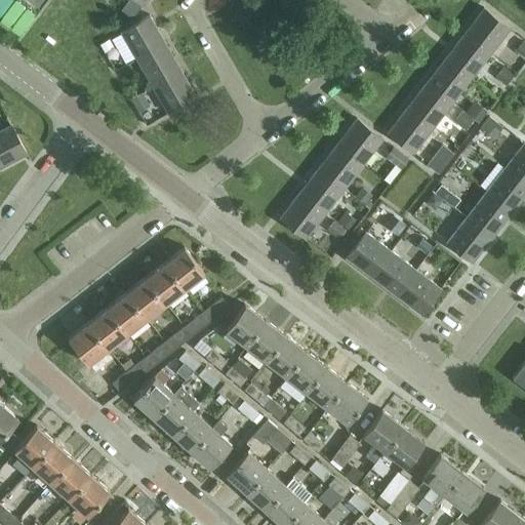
[(126,0),(121,7),(132,15),(142,2),(144,4),(146,0),(126,0)]
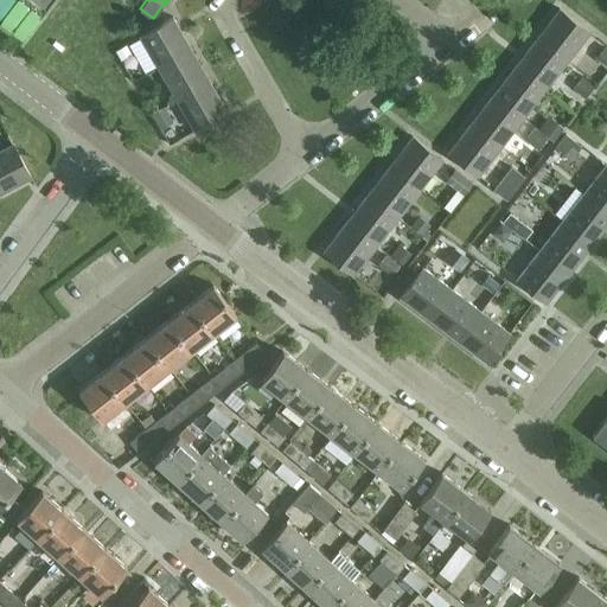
[(536,38),(567,62),(589,32),(558,8),(536,38)]
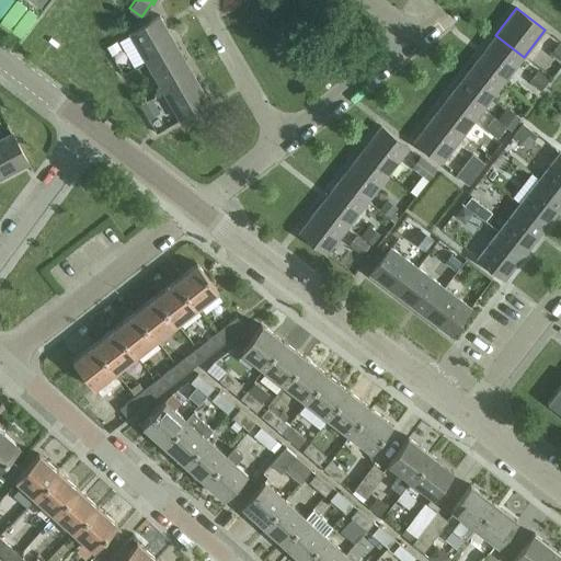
[(147,61),(176,44),(160,14),(129,32),(147,61)]
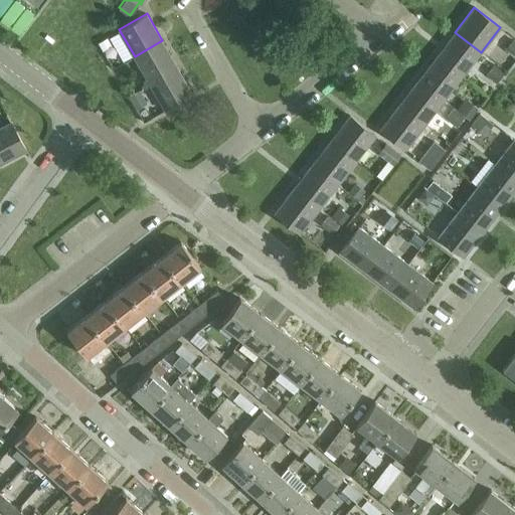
[(463,76),(481,52),(455,32),(437,56),(463,76)]
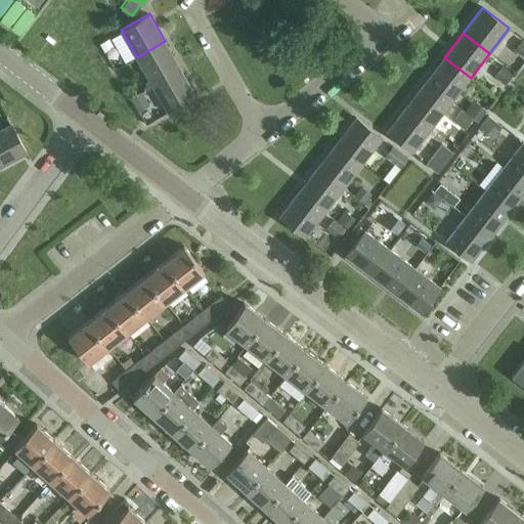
[(153,84),(180,68),(165,41),(137,57),(153,84)]
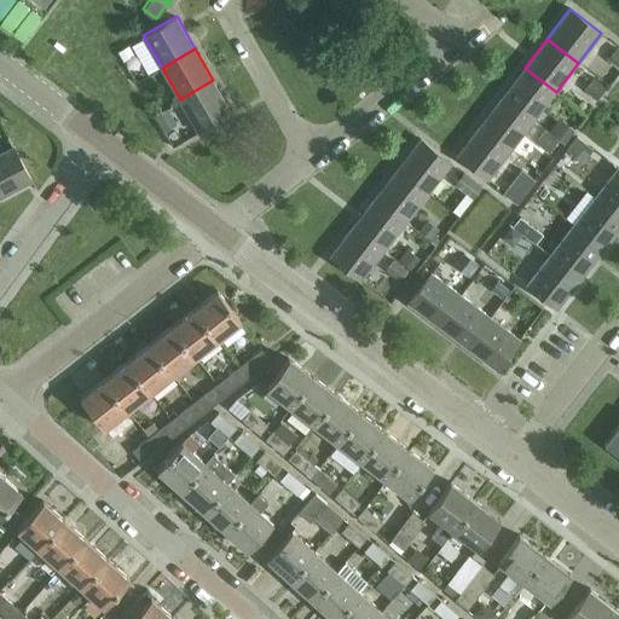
[(533,120),(556,92),(525,68),(502,96),(533,120)]
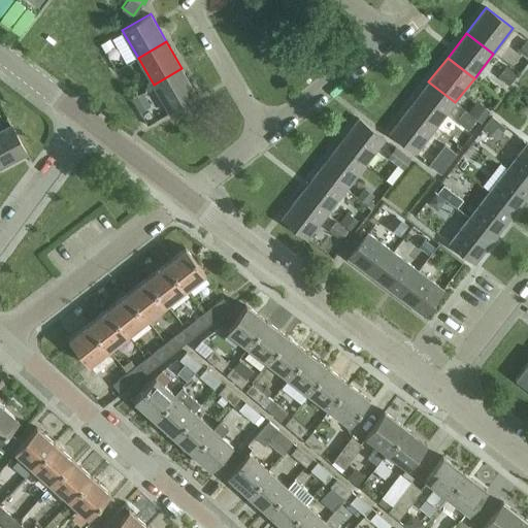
[(182,68),(154,85),(169,112),(197,96),(182,68)]
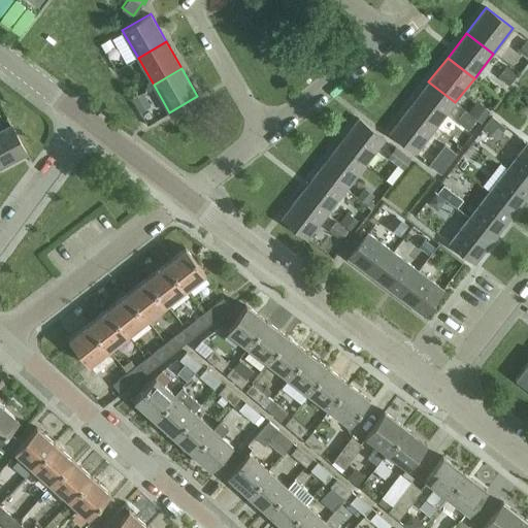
[(436,127),(455,102),(428,81),(409,106),(436,127)]
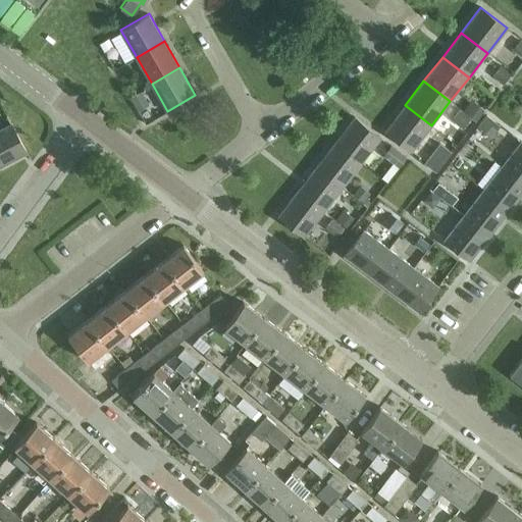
[(473,118),(484,95),(469,88),(459,111),(473,118)]
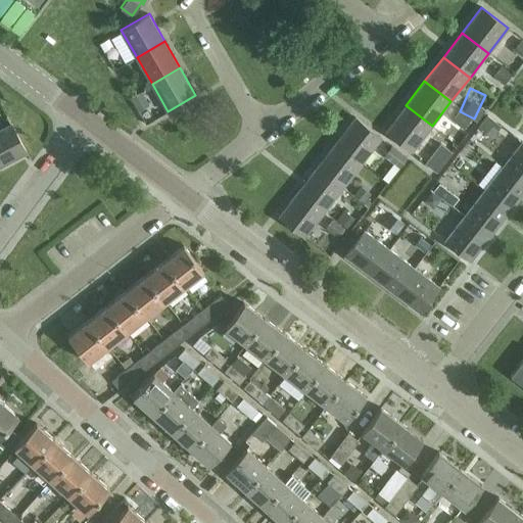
[(413,151),(432,126),(406,105),(386,131),(413,151)]
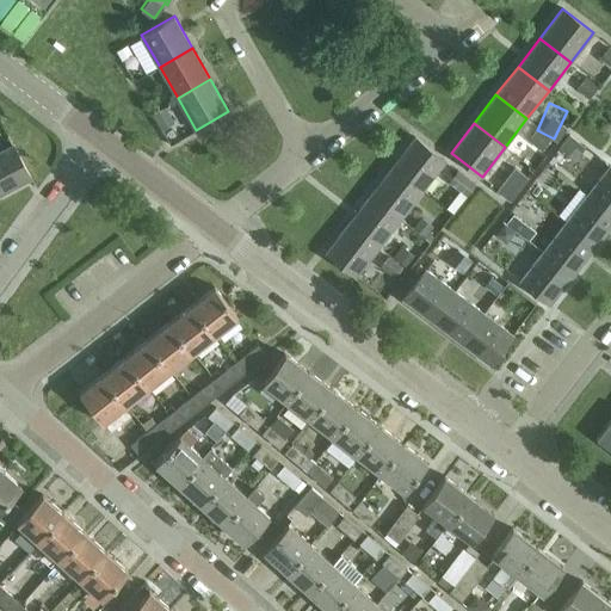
[(393,166),(423,190),(445,160),(415,137),(393,166)]
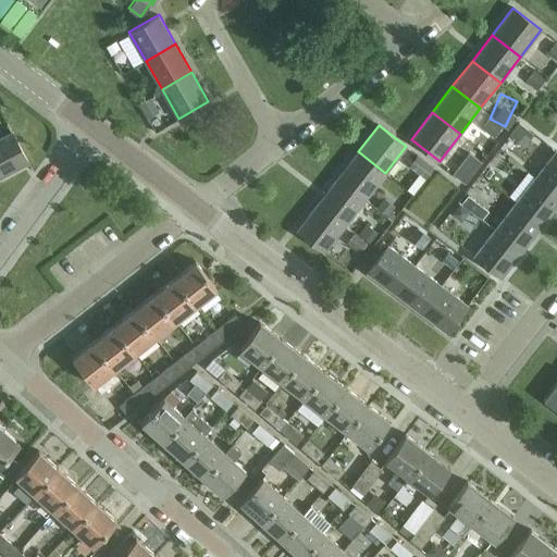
[(0,137),(0,175),(27,161),(12,131),(0,137)]
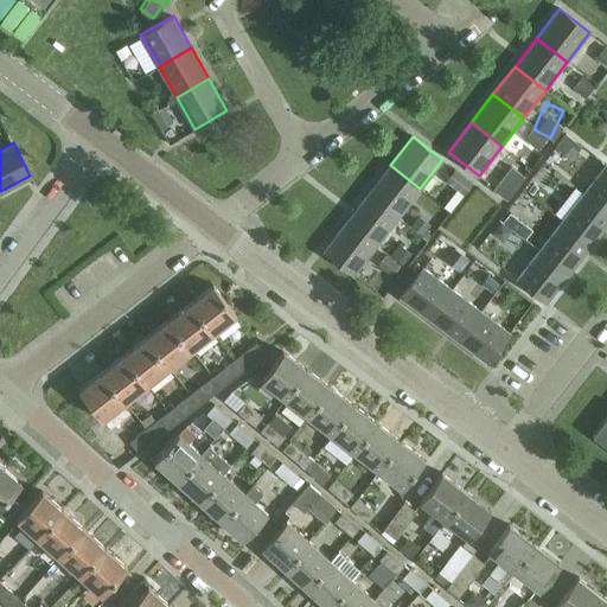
[(397,216),(420,189),(390,165),(368,193),(397,216)]
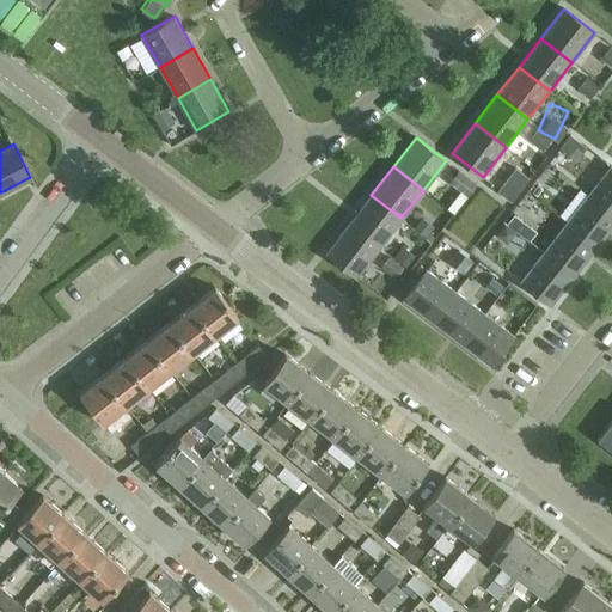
[(588,196),(611,214),(611,167),(611,166),(588,196)]
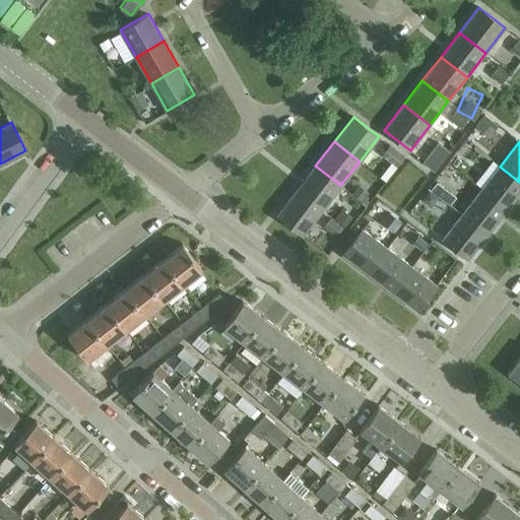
[(395,167),(403,156),(389,144),(381,154),(395,167)]
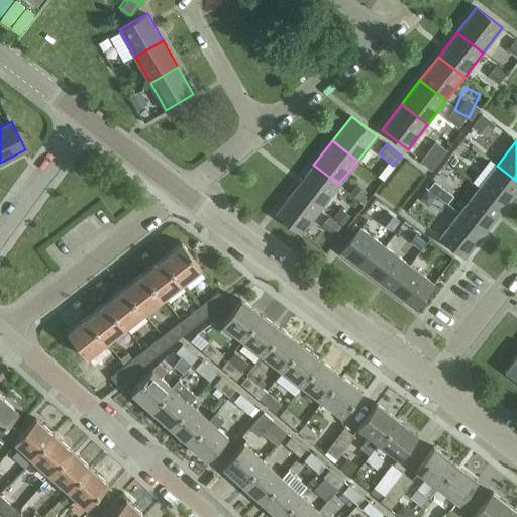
[(320,208),(338,184),(313,165),(295,188),(320,208)]
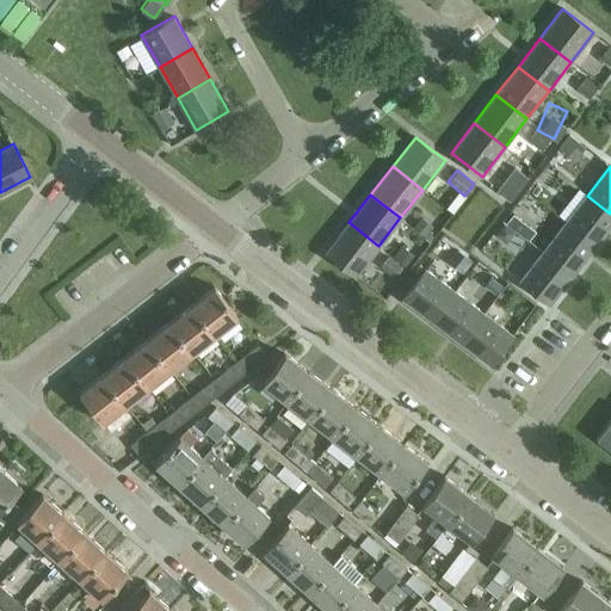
[(594,247),(610,226),(610,214),(587,196),(565,223),(594,247)]
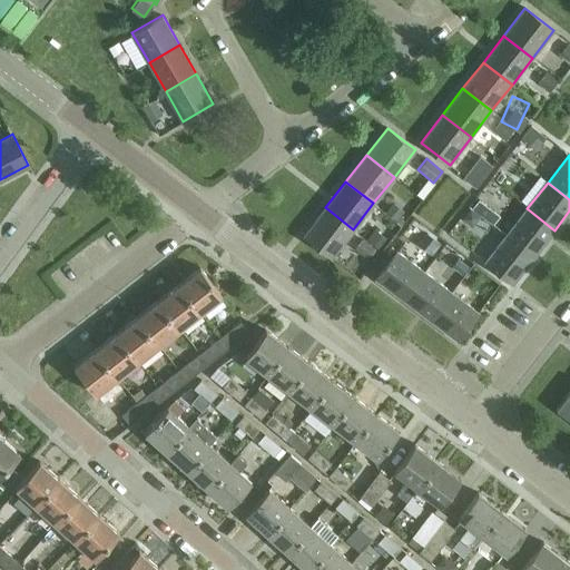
[(332,256),(353,229),(325,207),(304,235),(332,256)]
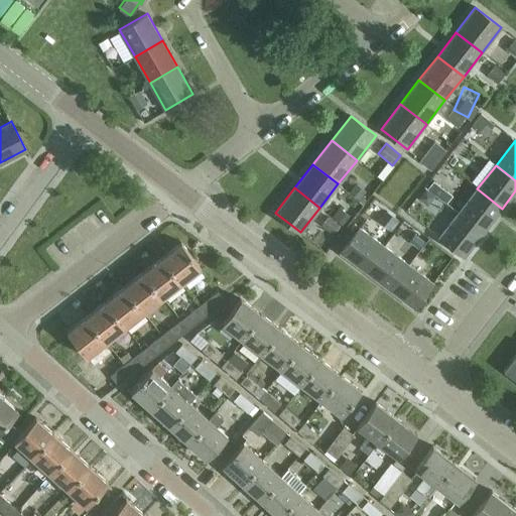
[(484,232),(502,209),(477,188),(459,213),(484,232)]
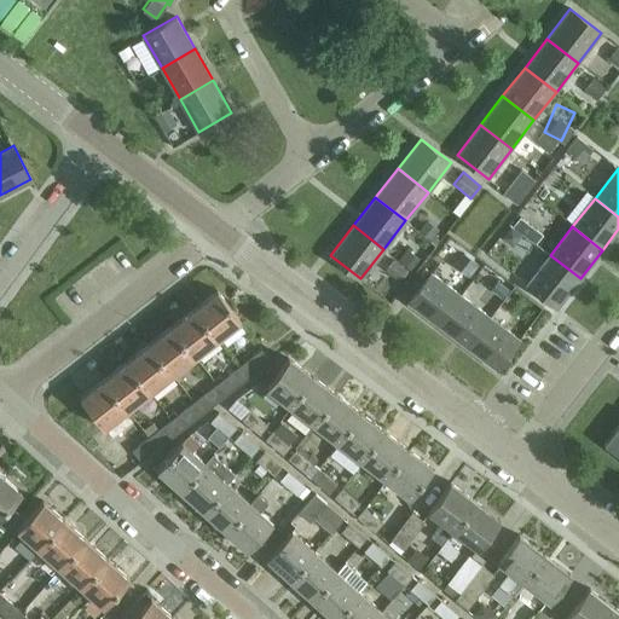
[(557,308),(580,278),(550,255),(527,284),(557,308)]
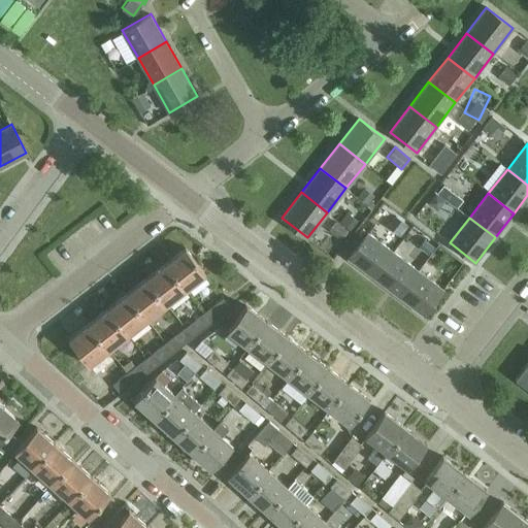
[(373,277),(393,252),(367,232),(348,258),(373,277)]
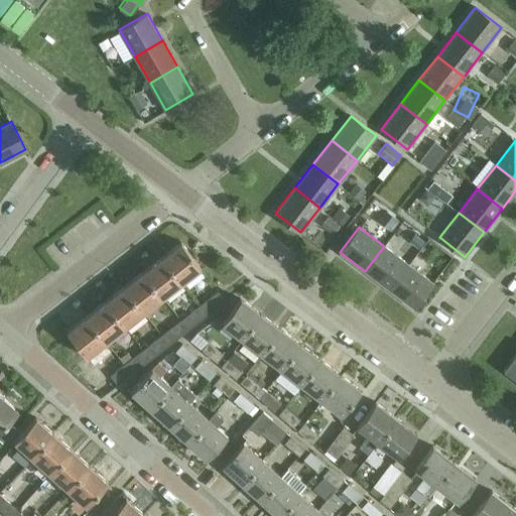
[(160,257),(180,282),(200,267),(179,242),(160,257)]
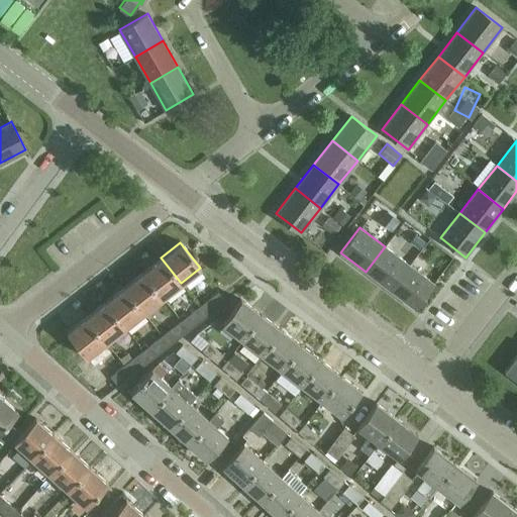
[(389,290),(409,265),(385,246),(366,272),(389,290)]
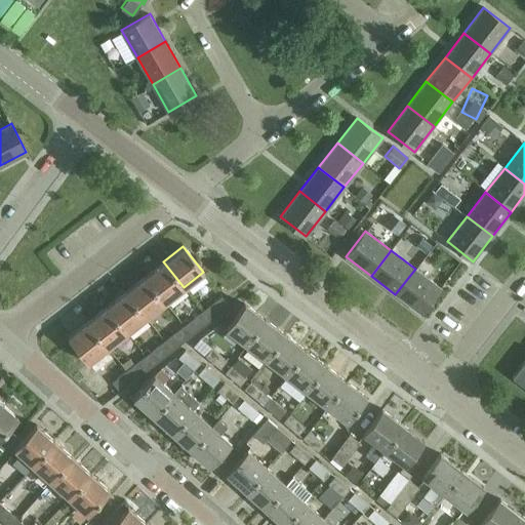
[(164,303),(184,287),(163,261),(145,277),(164,303)]
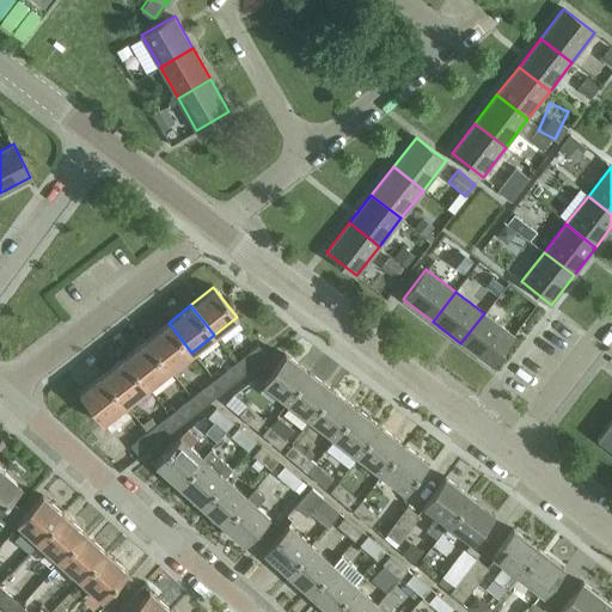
[(484,313),(460,343),(490,366),(513,336),(484,313)]
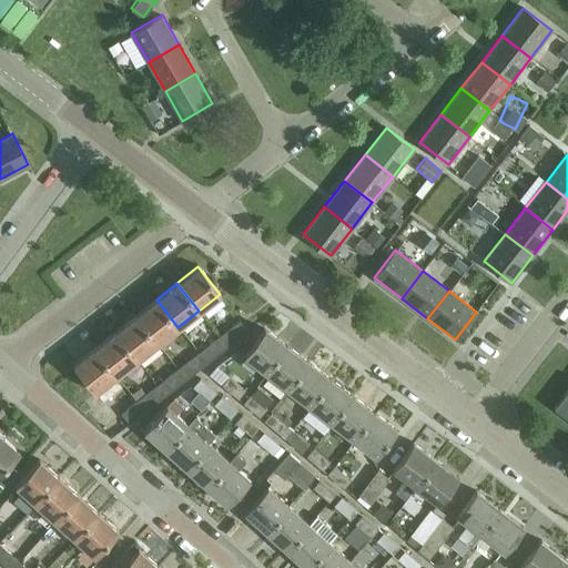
[(158,343),(178,327),(156,300),(135,315),(158,343)]
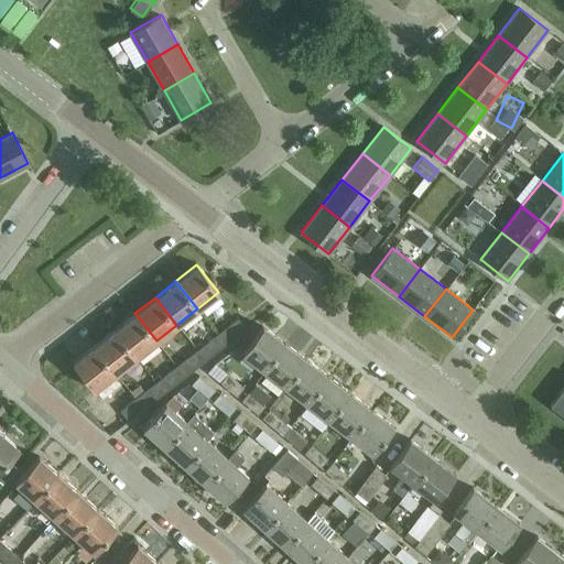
[(136,357),(156,340),(134,313),(115,329),(136,357)]
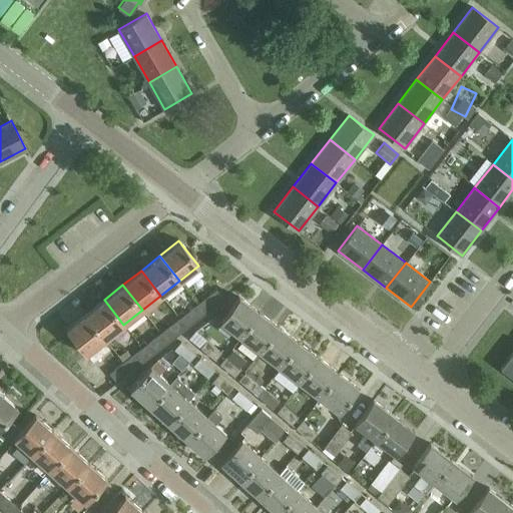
[(197,304),(205,314),(223,299),(215,289),(197,304)]
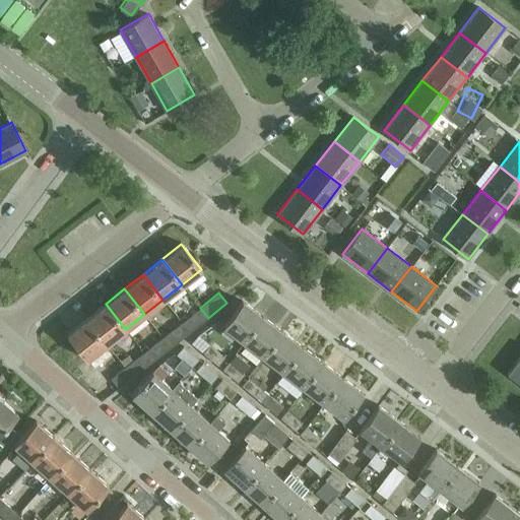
[(245,340),(263,317),(243,301),(224,325),(245,340)]
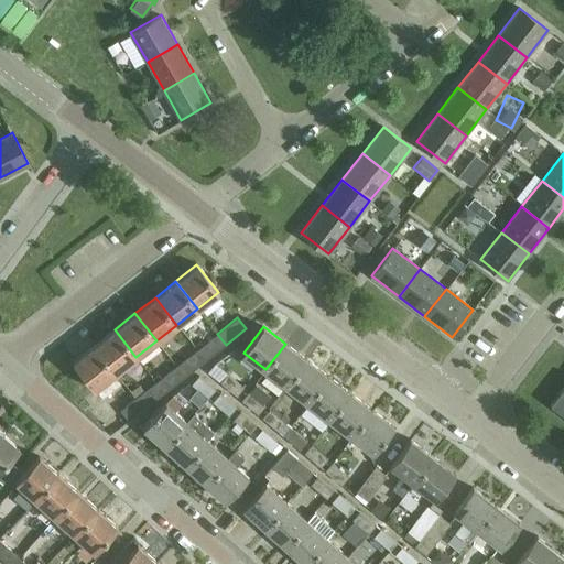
[(116,373),(136,357),(115,329),(94,346),(116,373)]
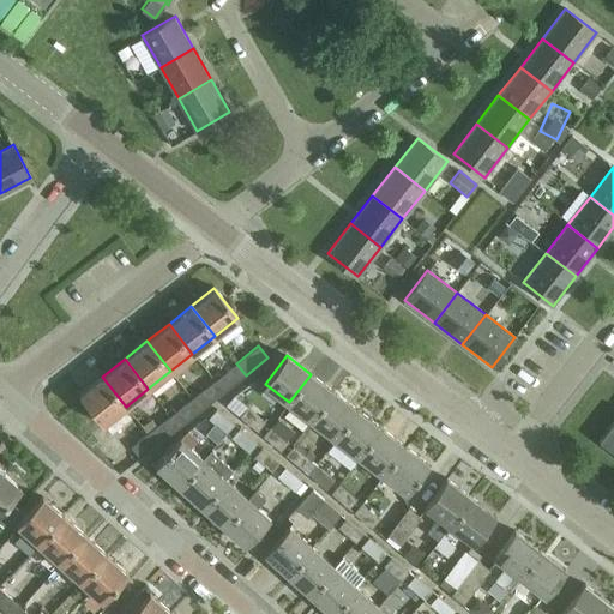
[(223,392),(246,375),(236,363),(214,381),(223,392)]
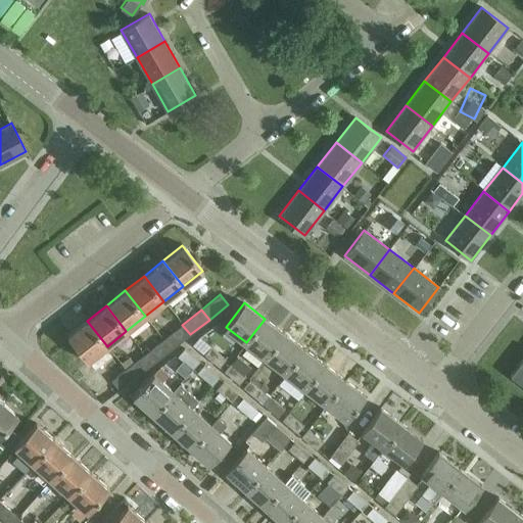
[(266,358),(285,334),(265,319),(246,342),(266,358)]
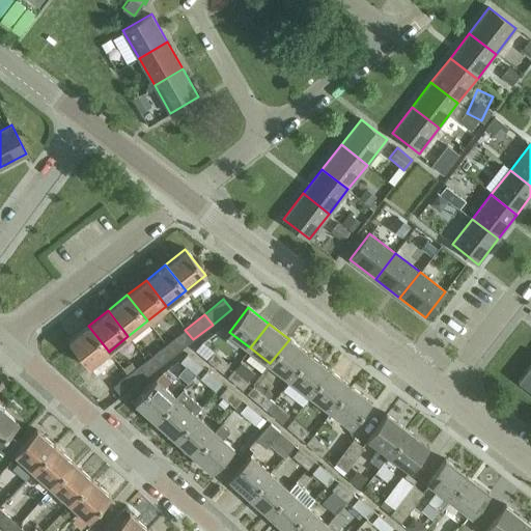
[(88,367),(109,352),(88,326),(68,341),(88,367)]
